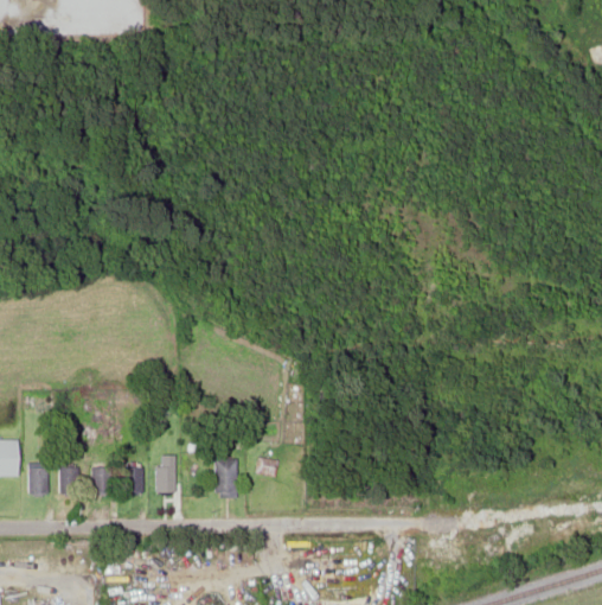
[(0,440),(0,476),(18,476),(18,441),(0,440)]
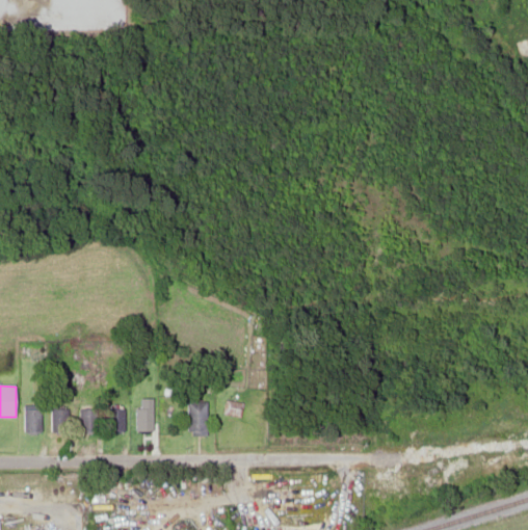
[(156,432),(156,399),(139,399),(139,432),(156,432)]
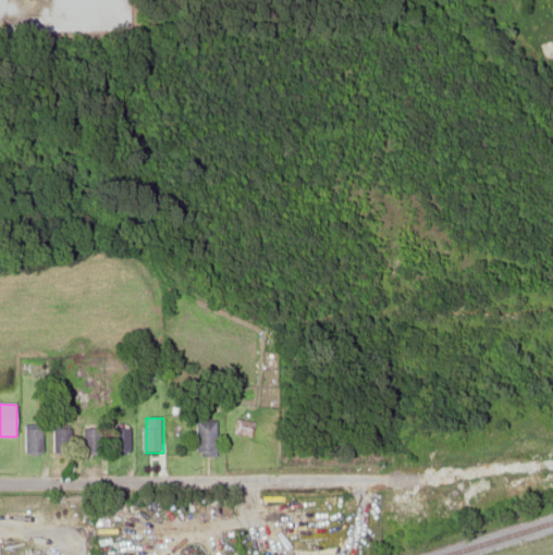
[(220,421),(198,421),(198,456),(220,456),(220,421)]
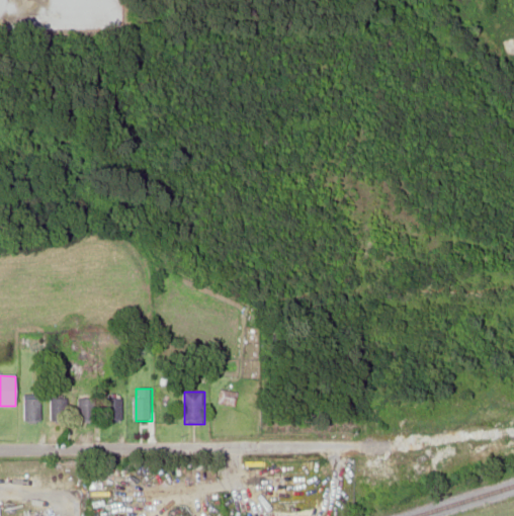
[(105,421),(122,421),(122,398),(105,398),(105,421)]
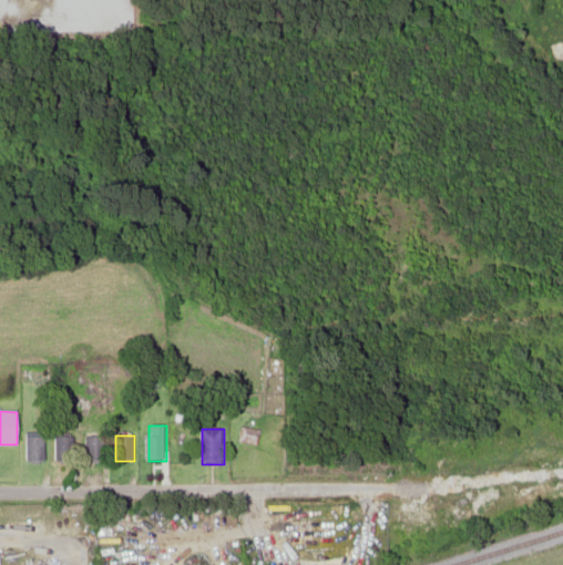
[(48,461),(48,437),(28,437),(28,461),(48,461)]
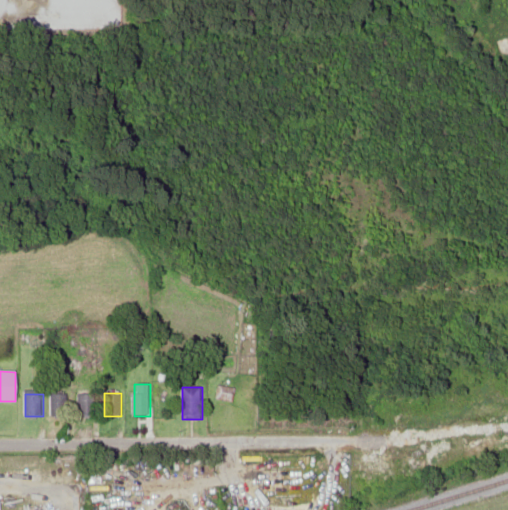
[(50,394),(50,416),(69,416),(69,394),(50,394)]
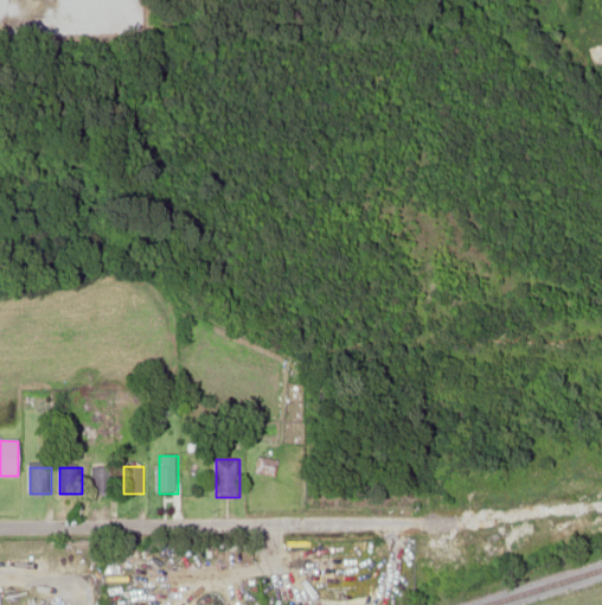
[(94,467),(94,494),(114,494),(114,467),(94,467)]
